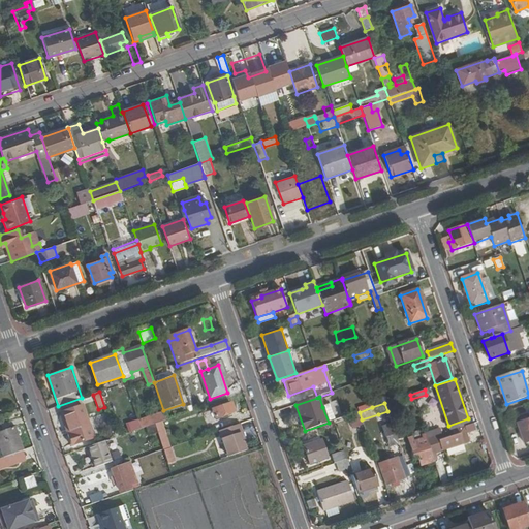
[(70,437),(68,438),(71,447),(94,439),(82,405),(62,411),(70,437)]
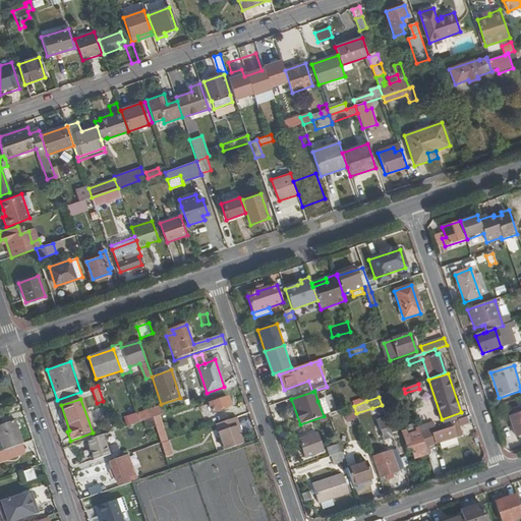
[(329,414),(331,414),(325,399),(317,401),(324,416),(329,414)]
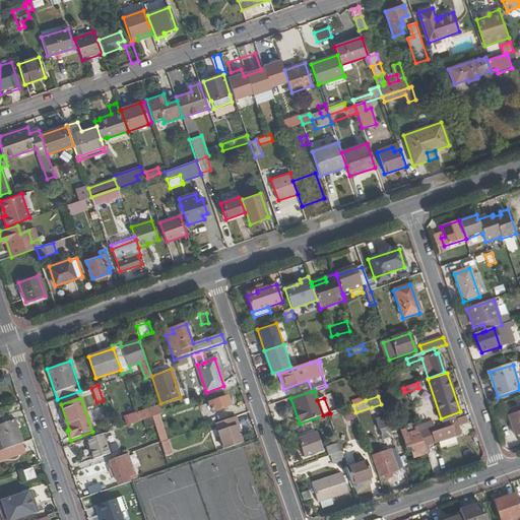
[(214,417),(233,411),(230,403),(211,409),(214,417)]
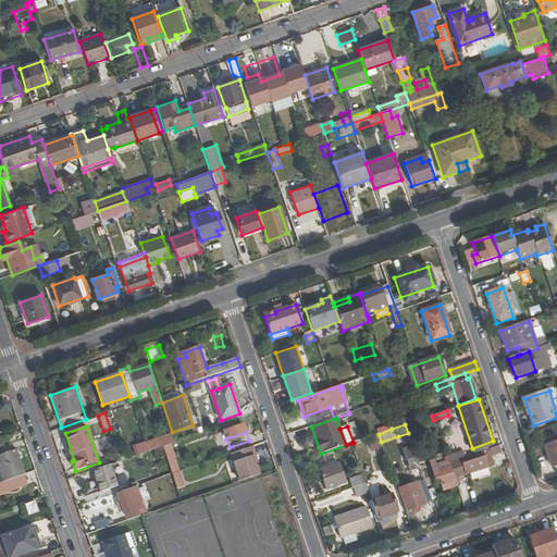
[(62,434),(72,461),(74,460),(65,433),(62,434)]
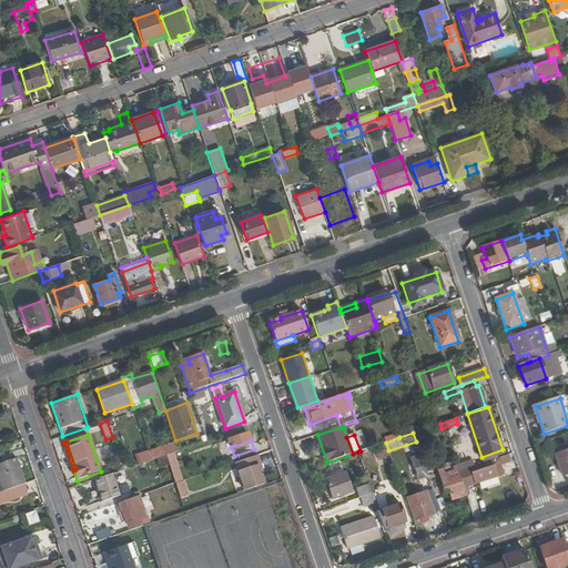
[(421,456),(416,442),(406,445),(418,480),(428,477),(421,456)]
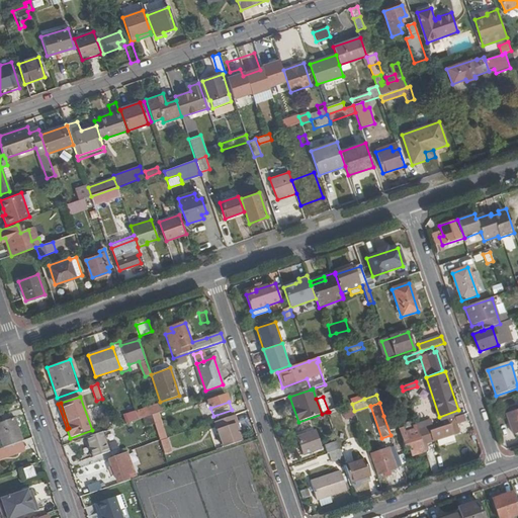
[(513,434),(517,432),(517,408),(506,412),(513,434)]
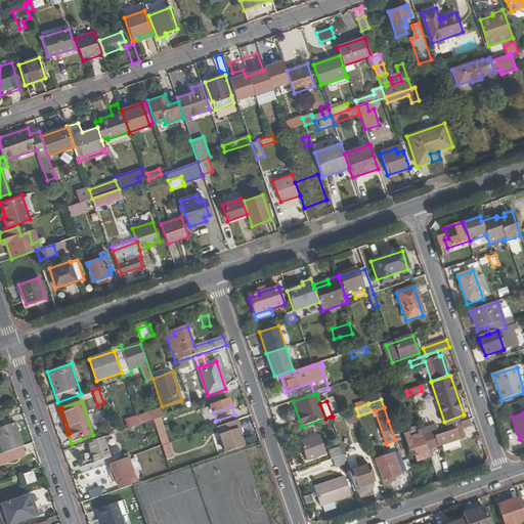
[(464,415),(444,422),(446,427),(466,420),(464,415)]
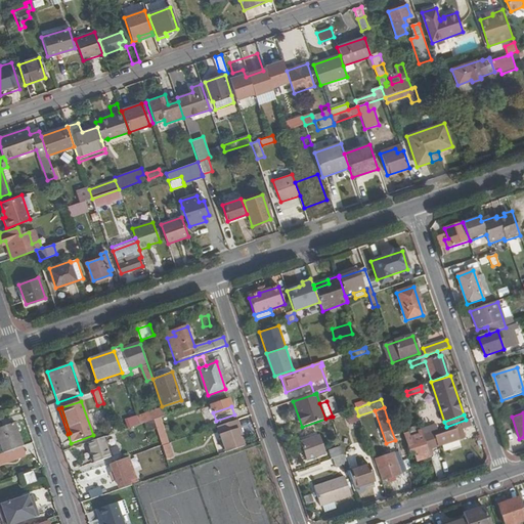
[(396,418),(388,421),(395,440),(401,456),(412,452),(416,462),(429,456),(427,449),(422,435),(421,431),(420,430),(403,436),(403,435),(402,435),(396,418)]
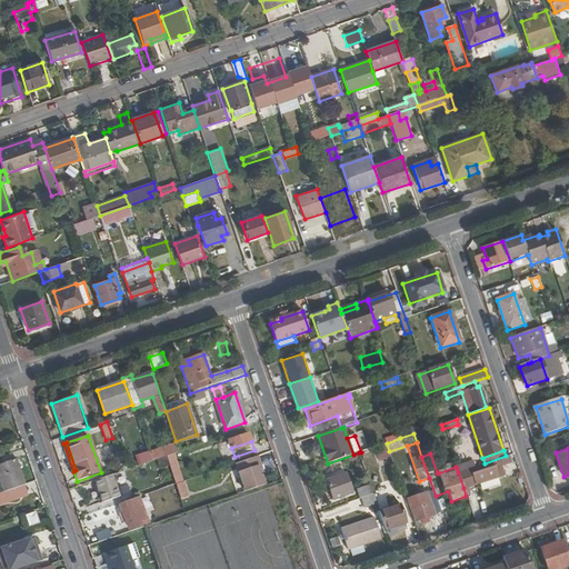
[(166,457),(176,485),(180,483),(170,456),(166,457)]
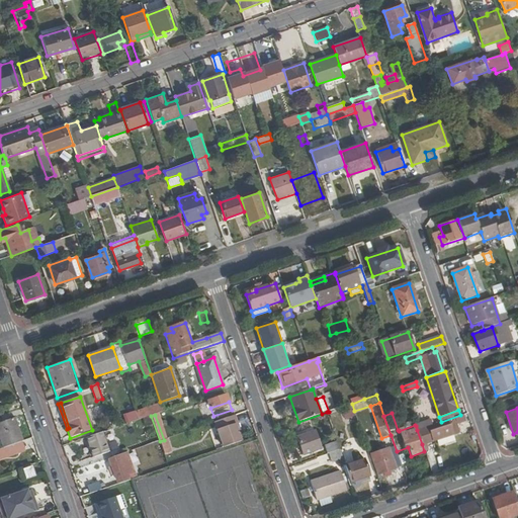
[(235,415),(213,422),(223,448),(243,441),(239,431),(237,424),(238,423),(235,415)]
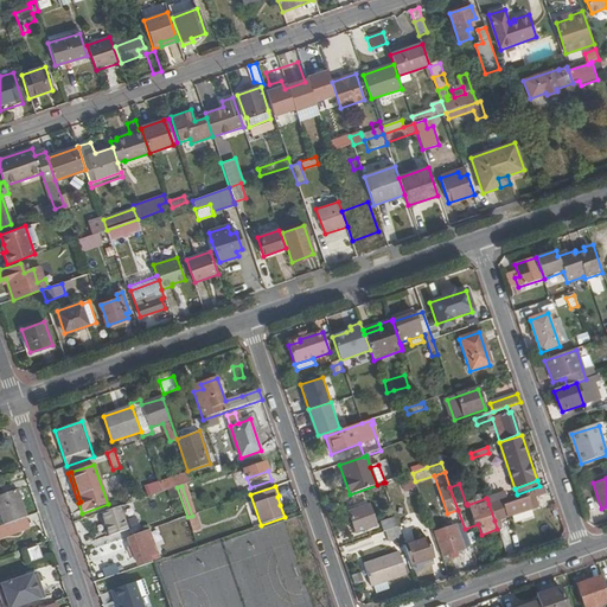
[(490,504),(489,504),(494,521),(537,506),(532,493),(543,490),(542,486),(540,486),(517,494),(516,494),(504,499),(490,504)]
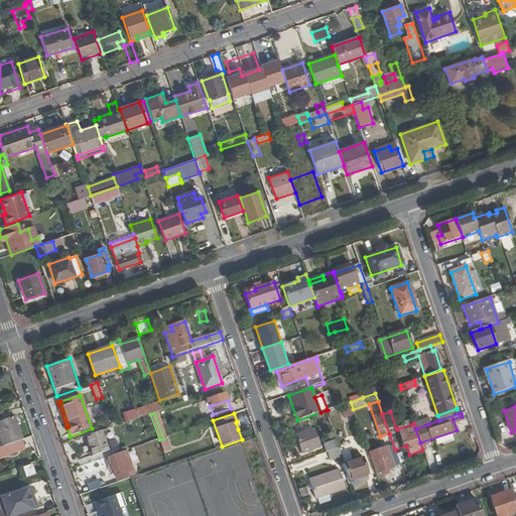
[(20,440),(22,439),(15,416),(0,420),(0,441),(2,446),(20,440)]
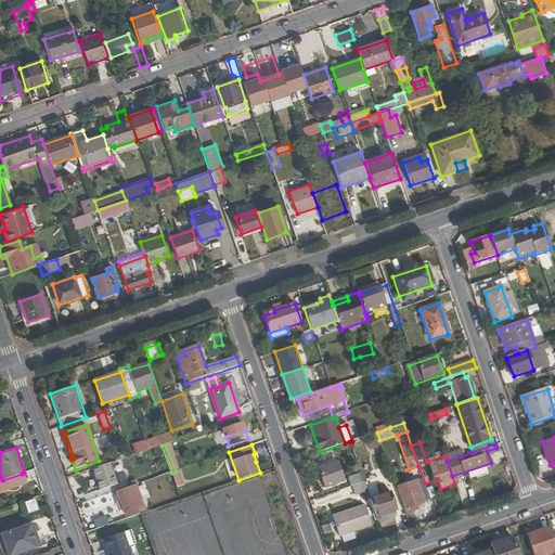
[(460,451),(446,456),(447,461),(448,461),(461,456),(460,451)]
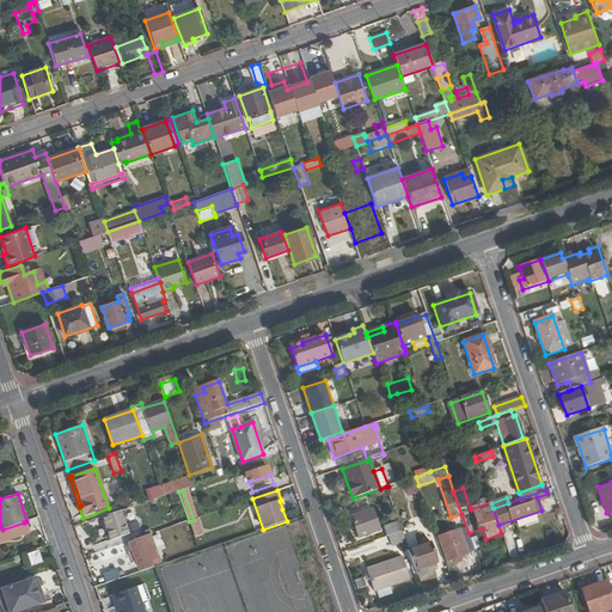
[(120,512),(102,518),(110,540),(128,534),(120,512)]
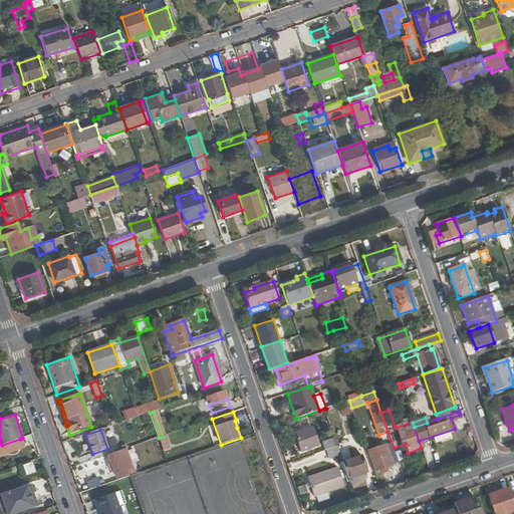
[(318,446),(312,430),(295,435),(301,452),(318,446)]
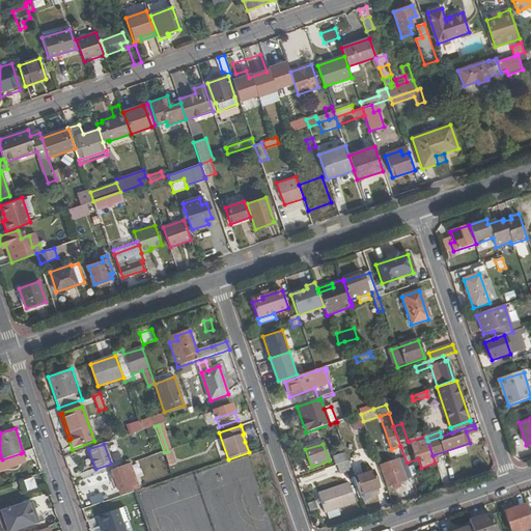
[(404,481),(411,499),(418,496),(407,463),(400,446),(391,449),(395,460),(397,459),(398,459),(399,463),(406,480),(404,481)]
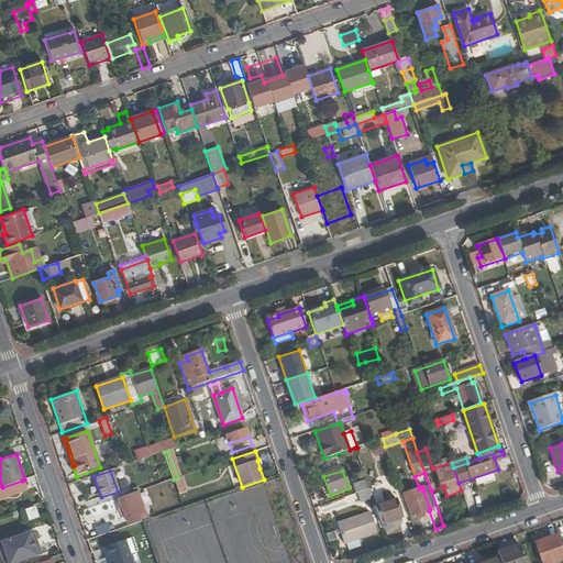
[(0,498),(25,489),(22,481),(2,487),(0,487),(0,498)]
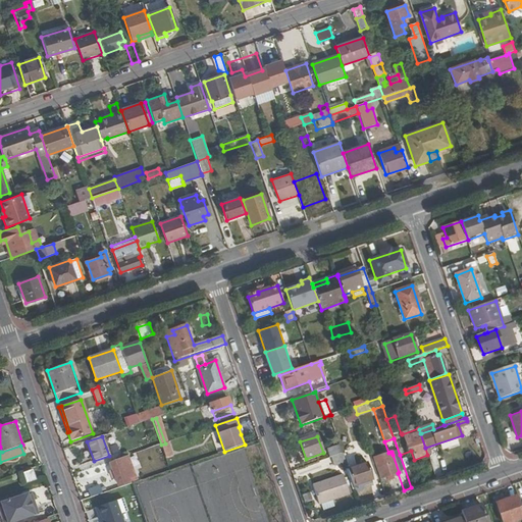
[(342,453),(340,446),(327,451),(330,458),(331,457),(342,453)]
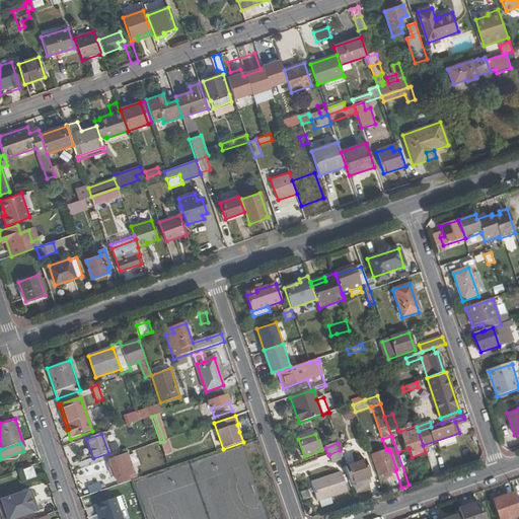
[(379,475),(395,470),(396,469),(390,452),(389,449),(388,449),(386,450),(372,455),(379,475)]
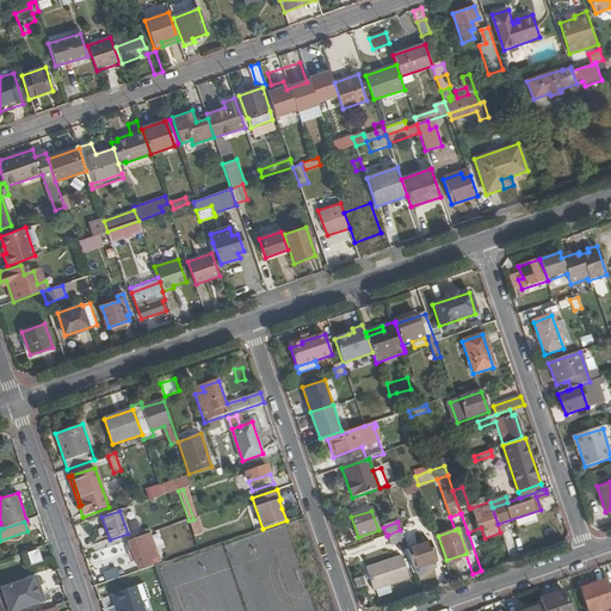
[(403,541),(400,530),(388,535),(392,545),(403,541)]
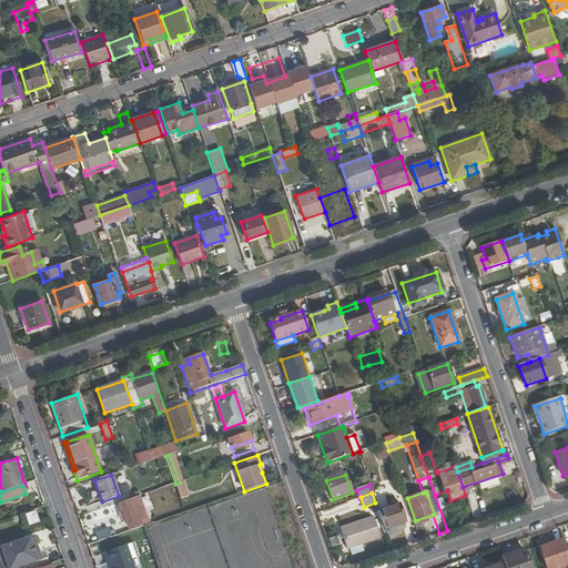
[(140,497),(121,503),(131,528),(149,521),(140,497)]
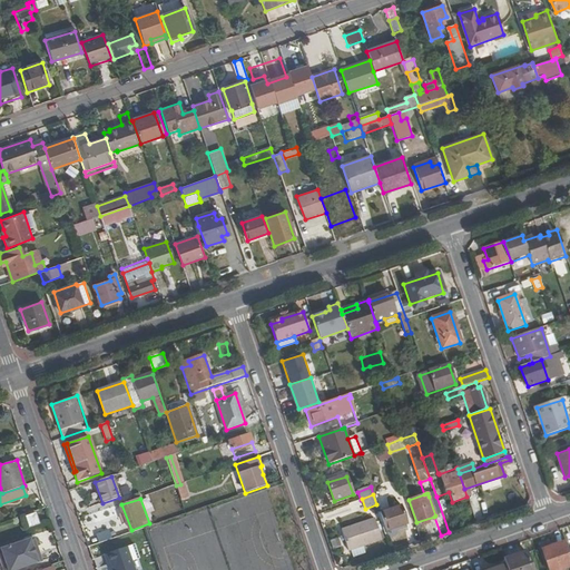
[(380,513),(386,533),(408,527),(401,507),(380,513)]
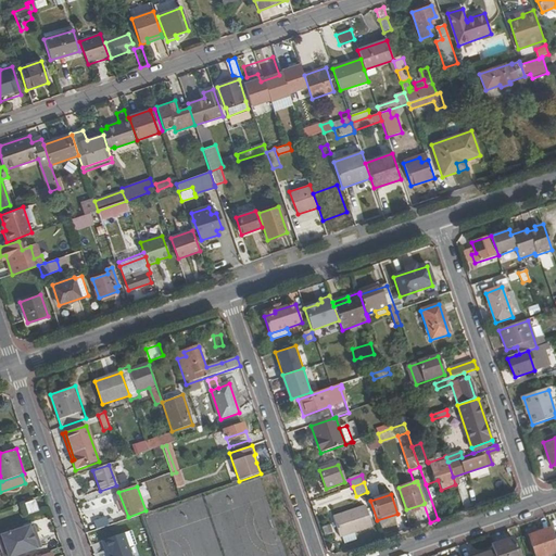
[(29,514),(38,510),(35,502),(26,504),(29,514)]
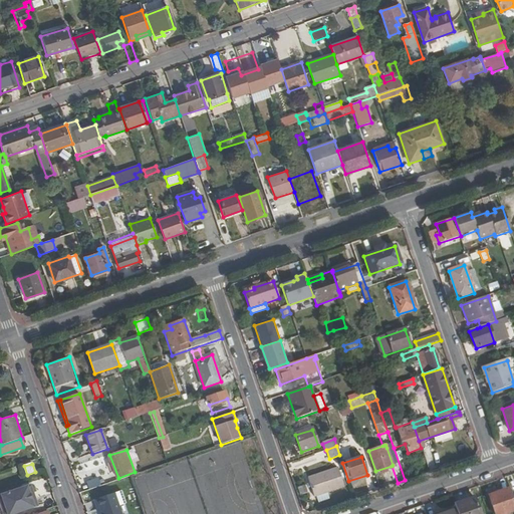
[(314,497),(343,488),(337,468),(307,478),(314,497)]
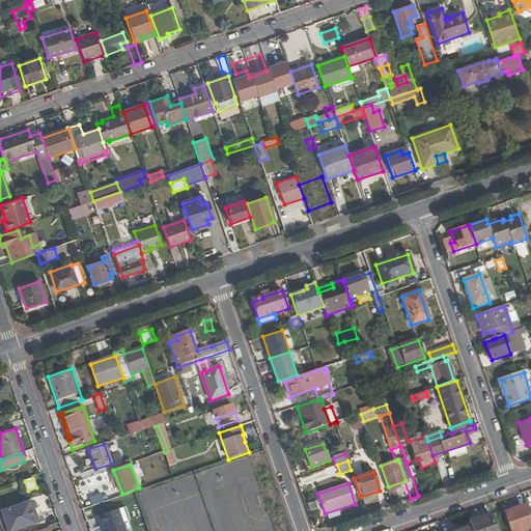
[(91,506),(104,502),(102,494),(88,499),(91,506)]
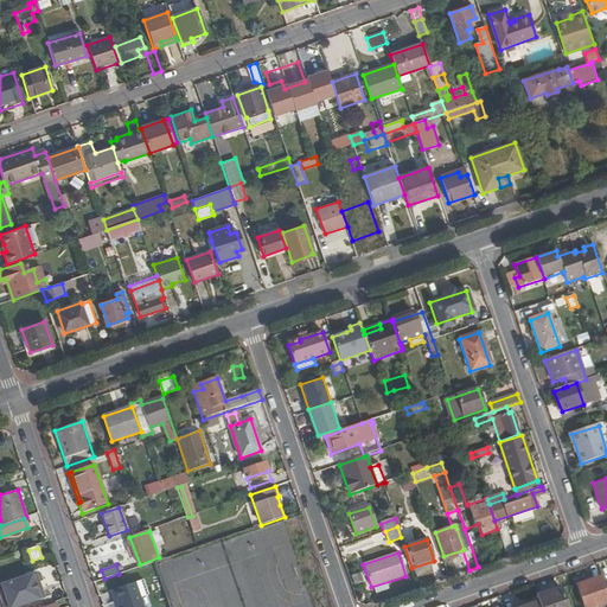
[(0,583),(8,606),(13,606),(40,598),(32,573),(0,583)]
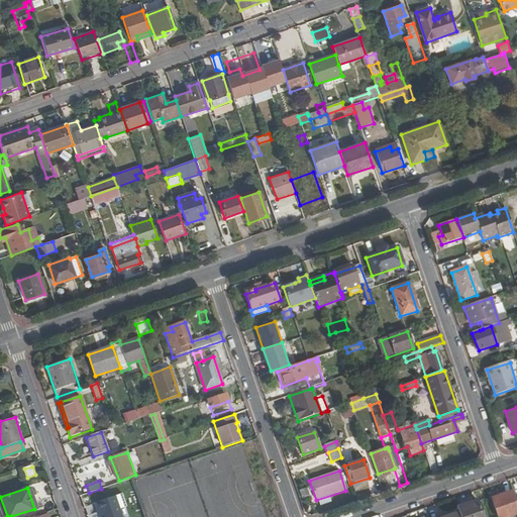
[(498,516),(508,516),(516,514),(516,503),(513,492),(492,500),(498,516)]
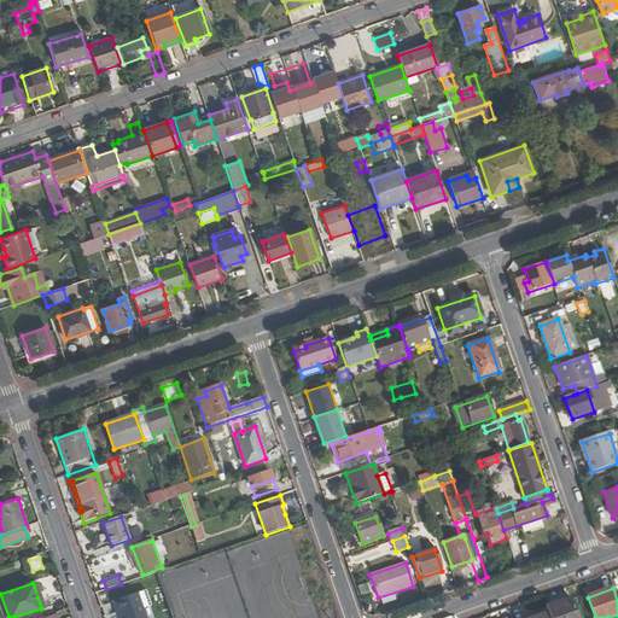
[(144,617),(135,593),(115,601),(120,617),(144,617)]
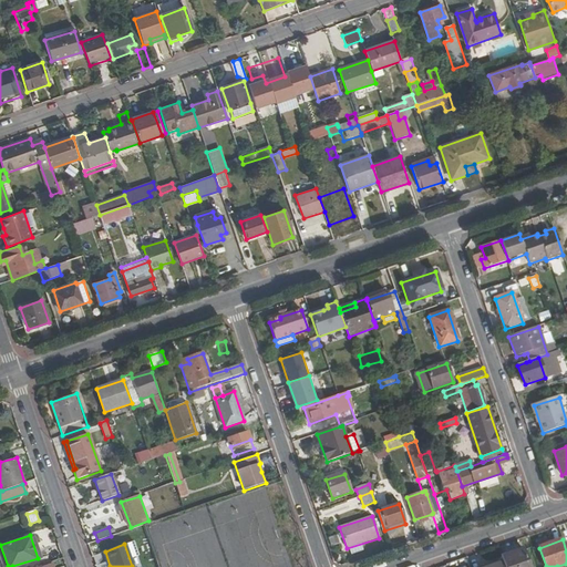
[(502,563),(503,566),(528,566),(523,550),(501,558),(501,559),(502,563)]
